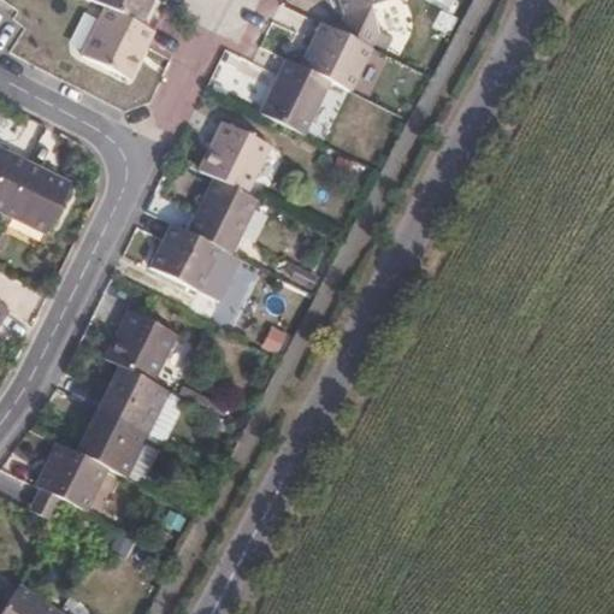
[(99,0),(107,5),(141,21),(149,0),(99,0)]
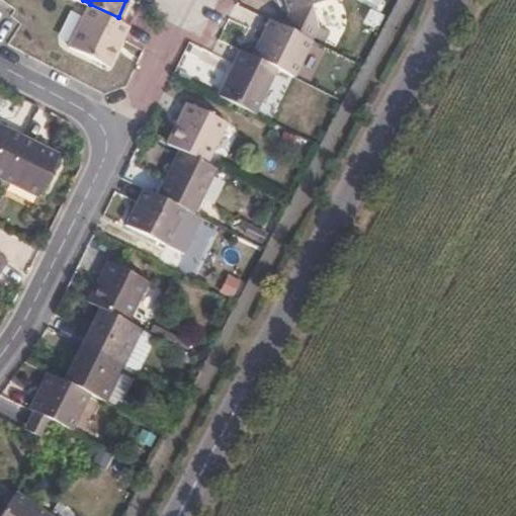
[(290,0),(293,10),(287,25),(315,39),(323,22),(317,1),(320,0),(290,0)]
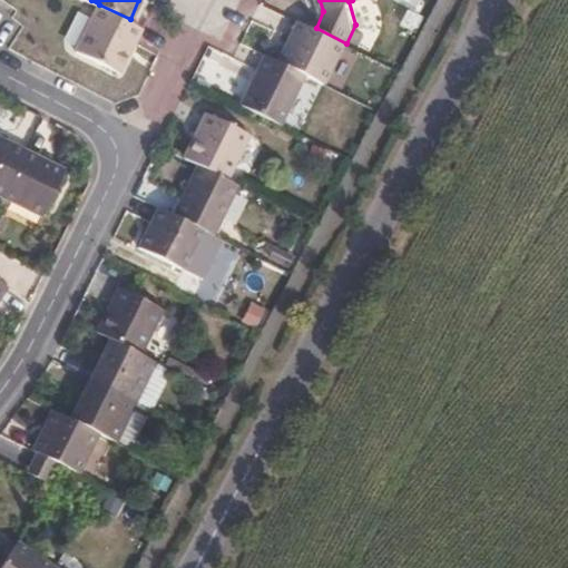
[(130,19),(99,5),(78,48),(121,69),(136,41),(140,31),(143,26),(130,19)]
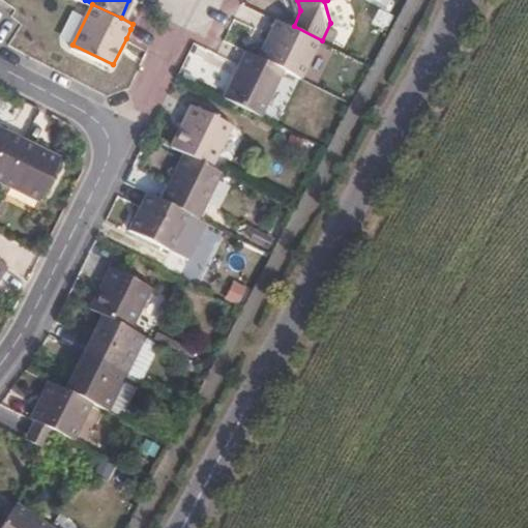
[(304,77),(322,40),(294,26),(280,19),(261,55),(286,67),(304,77)]
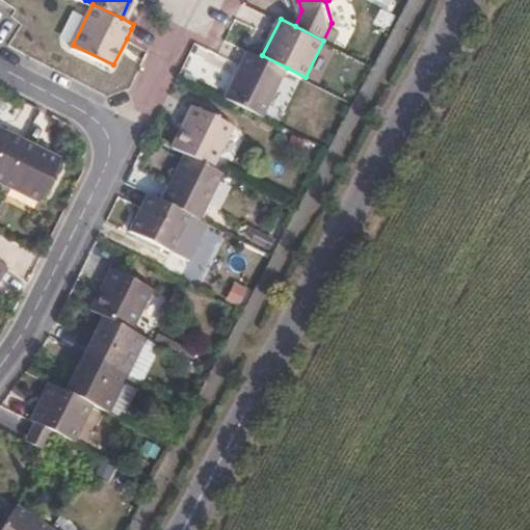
[(262,55),(249,50),(227,97),(264,115),(287,68),(262,55)]
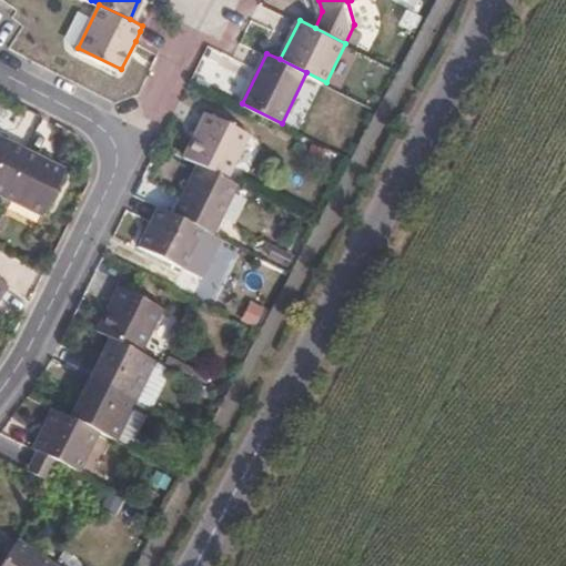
[(185,155),(201,163),(229,177),(251,131),(209,110),(185,155)]
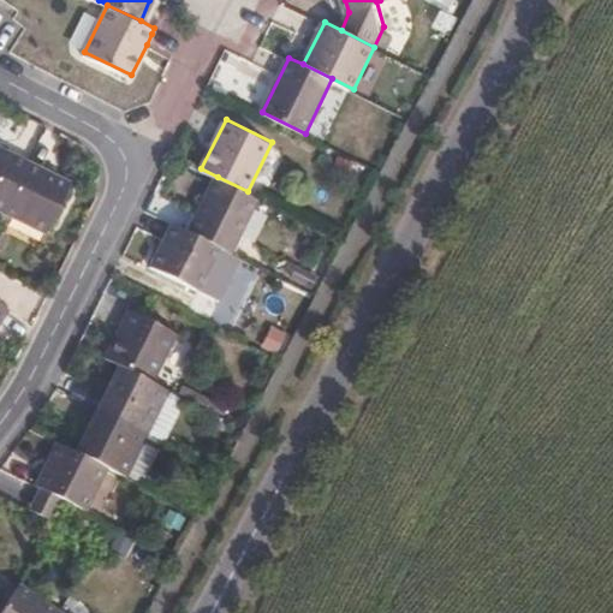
[(0,207),(7,210),(31,161),(0,144),(0,207)]
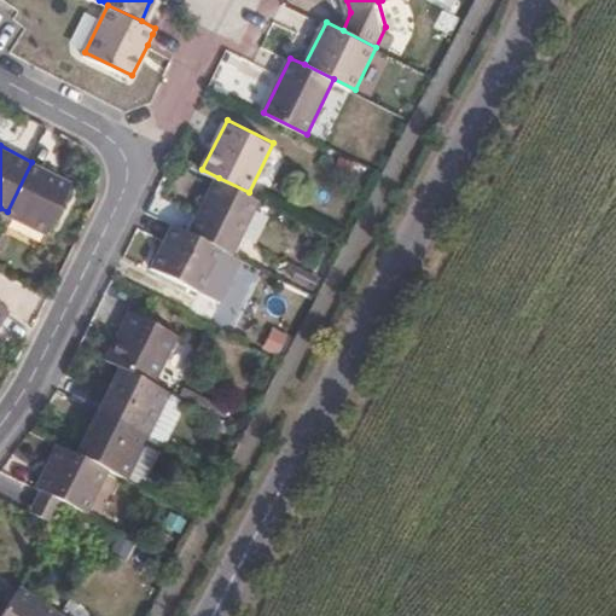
[(32,162),(7,211),(50,233),(74,182),(32,162)]
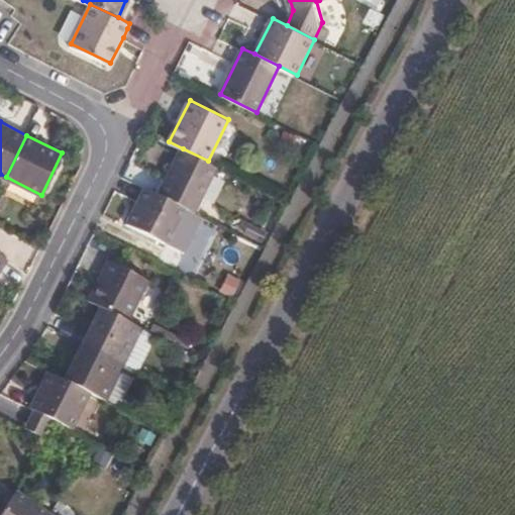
[(161,194),(186,206),(195,211),(217,166),(208,161),(183,148),(161,194)]
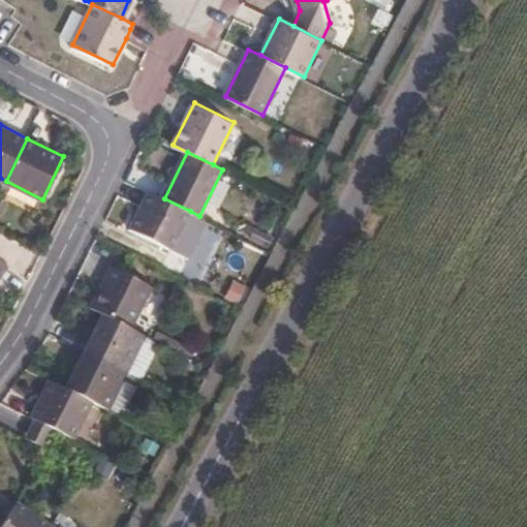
[(190,211),(164,198),(150,191),(132,228),(173,249),(190,211)]
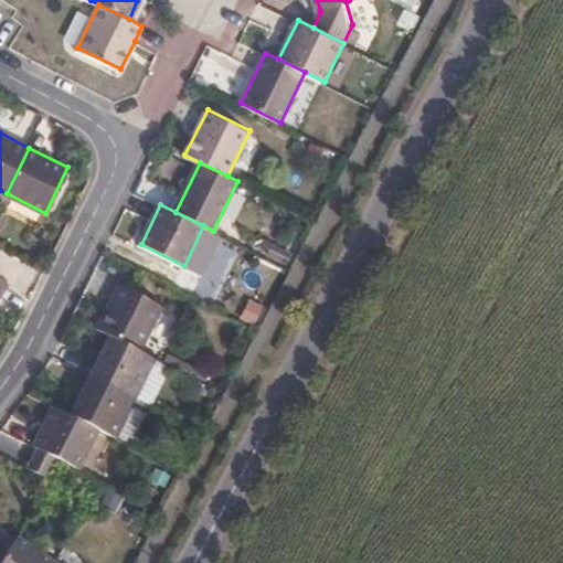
[(113,335),(142,349),(163,305),(120,284),(98,327),(113,335)]
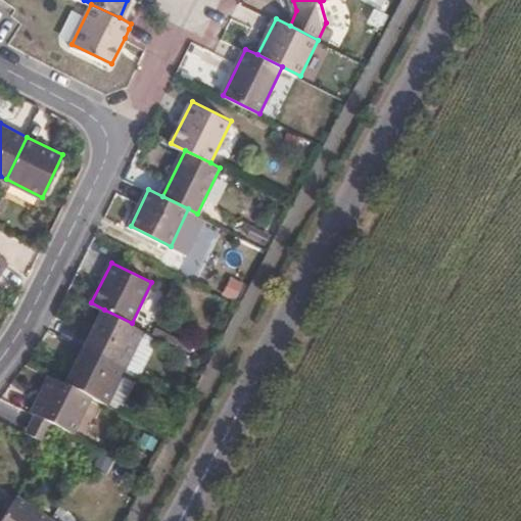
[(132,323),(104,310),(86,346),(127,367),(145,330),(132,323)]
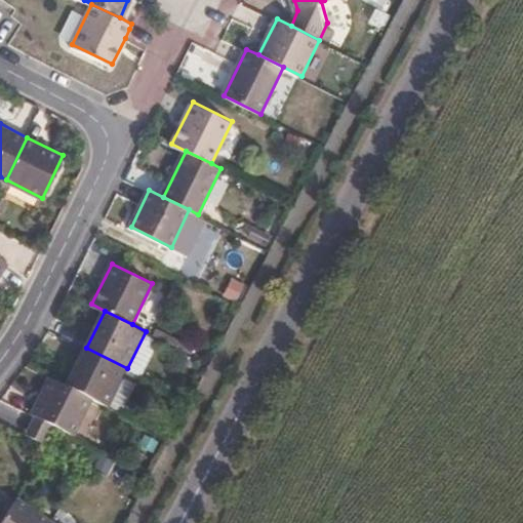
[(86,348),(68,384),(93,397),(110,404),(127,368),(86,348)]
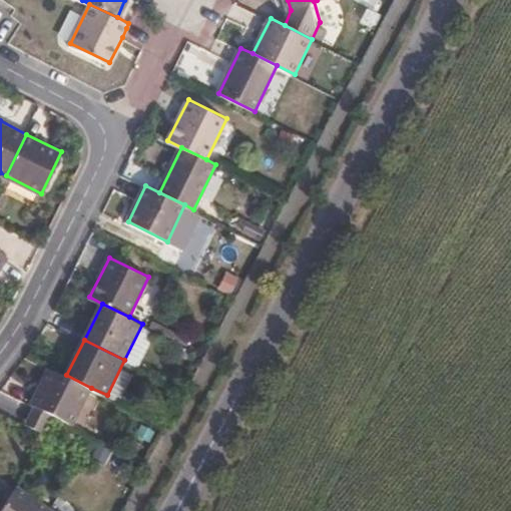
[(37,404),(50,411),(55,413),(74,422),(91,388),(66,375),(49,367),(33,402),(37,404)]
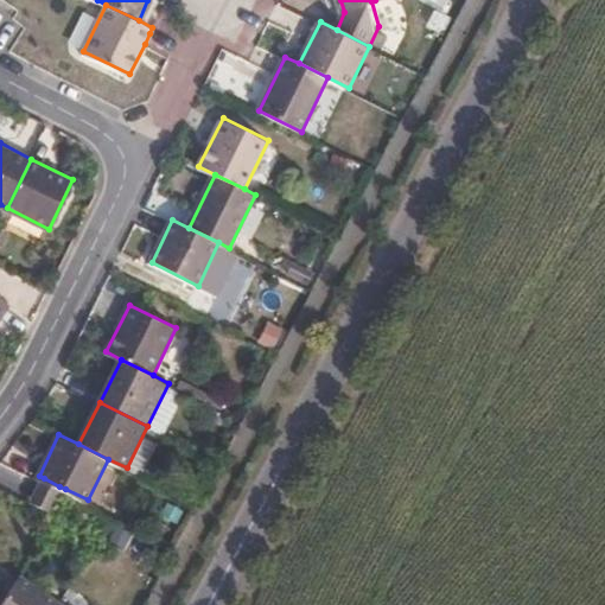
[(59,486),(44,478),(33,498),(49,508),(59,486)]
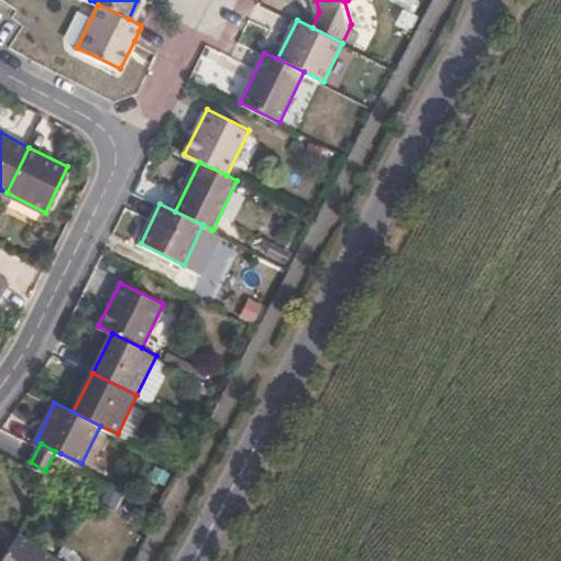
[(21,534),(10,548),(0,560),(55,560),(57,559),(21,534)]
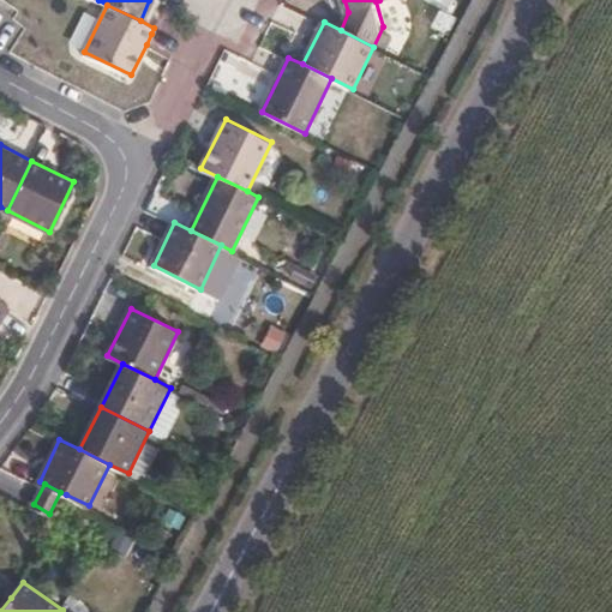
[(0,611),(11,598),(0,589),(0,611)]
